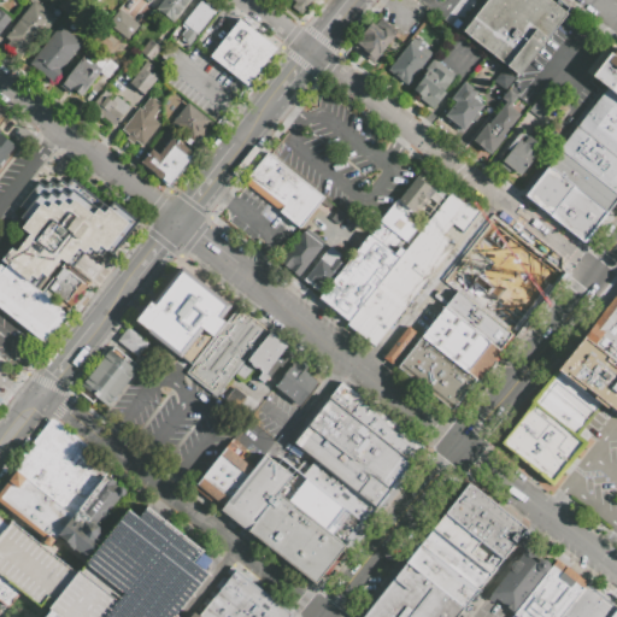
[(43,9),(33,0),(4,36),(7,40),(3,46),(10,52),(43,9)]
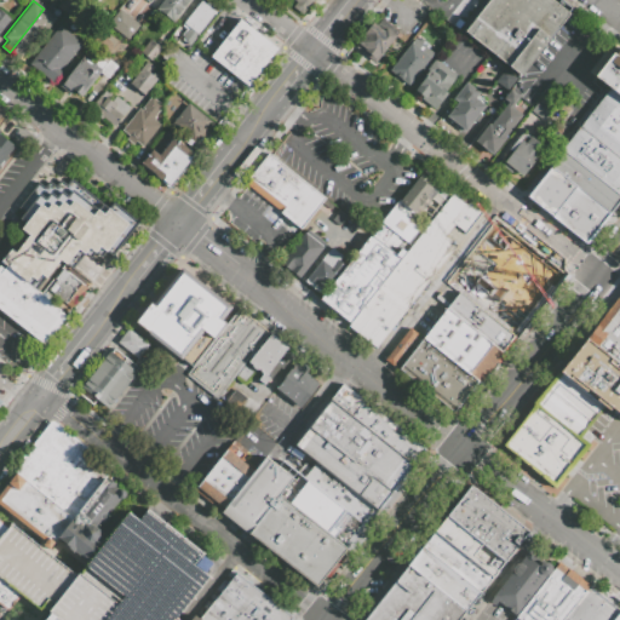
[(74,0),(62,0),(57,7),(67,15),(76,1),(74,0)]
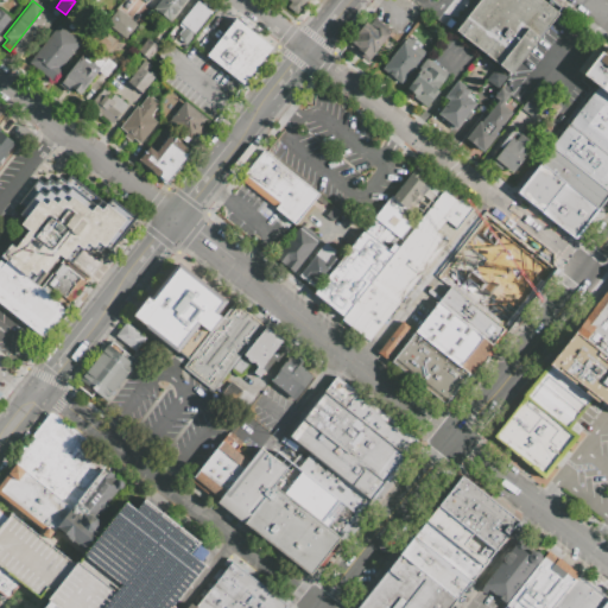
[(160,0),(187,0),(169,23),(153,10),(160,0)]
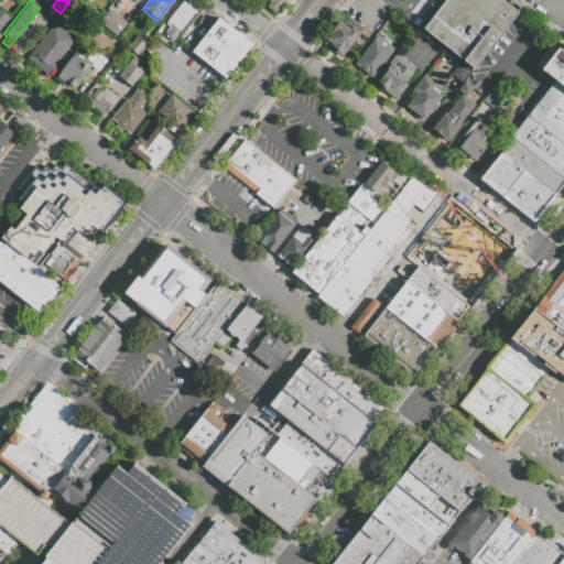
[(197,11),(174,43),(167,39),(170,36),(165,33),(172,25),(167,22),(183,0),(188,3),(190,1),(194,4),(193,7),(197,11)]
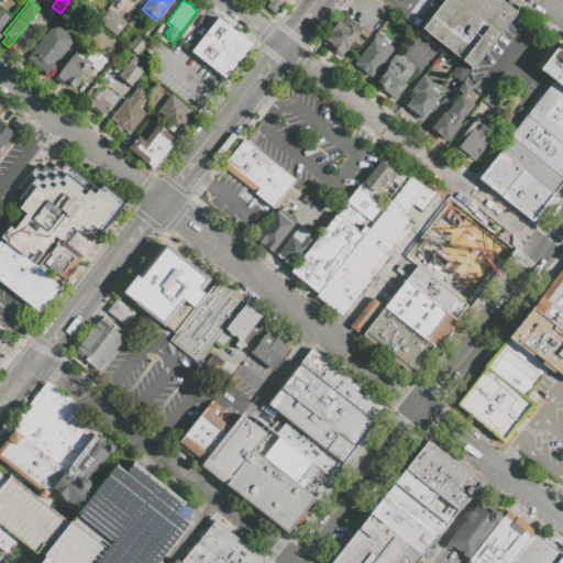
[(284,0),(266,0),(268,1),(265,6),(274,13),(284,0)]
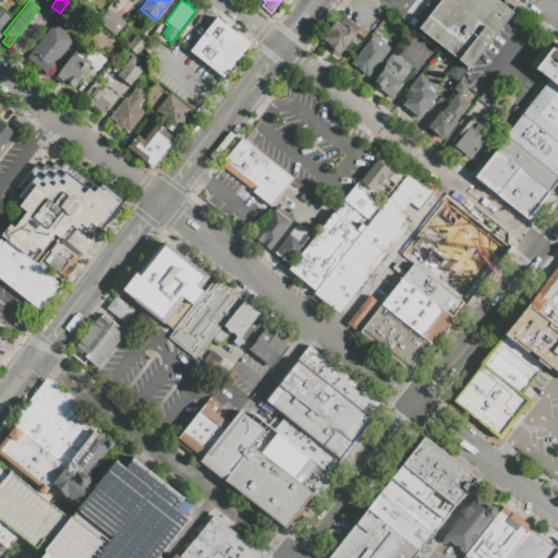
[(440,0),(480,0),(444,48),(419,28),(440,0)]
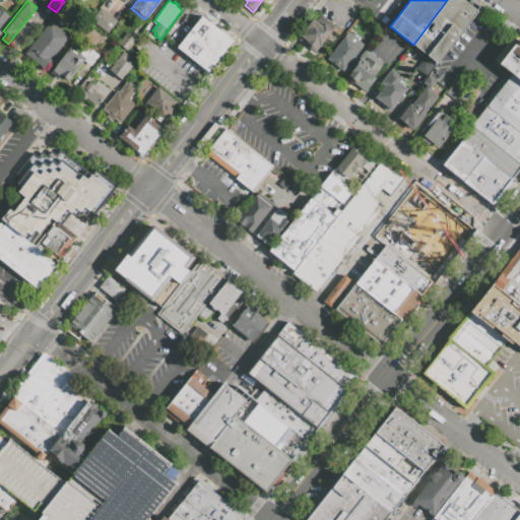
[(447,0),(464,0),(477,10),(437,63),(413,45),(447,0)]
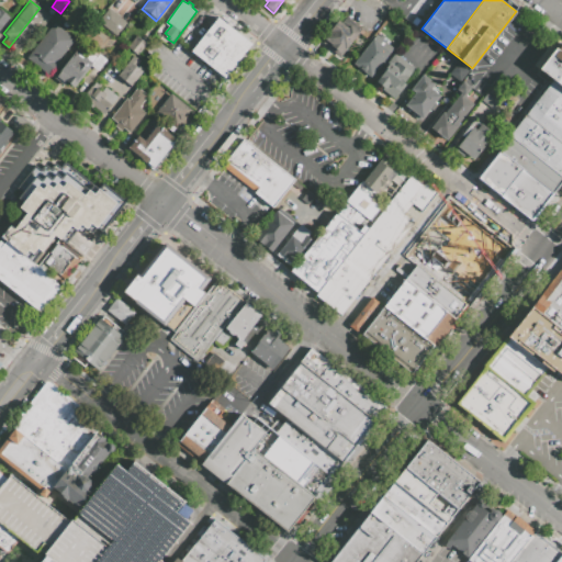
[(40,8),(9,47),(17,53),(22,45),(25,48),(51,17),(40,8)]
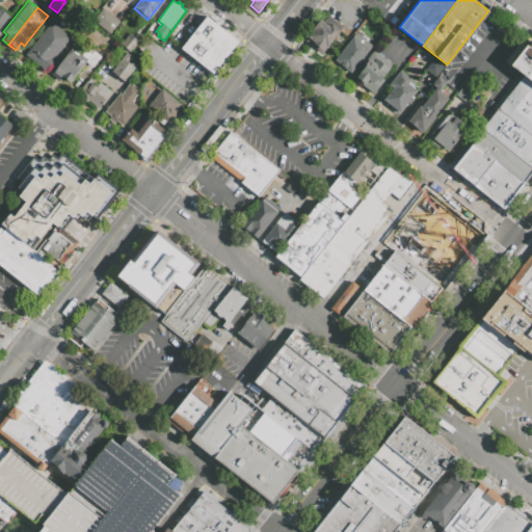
[(102,7),(122,22),(111,35),(92,21),(102,7)]
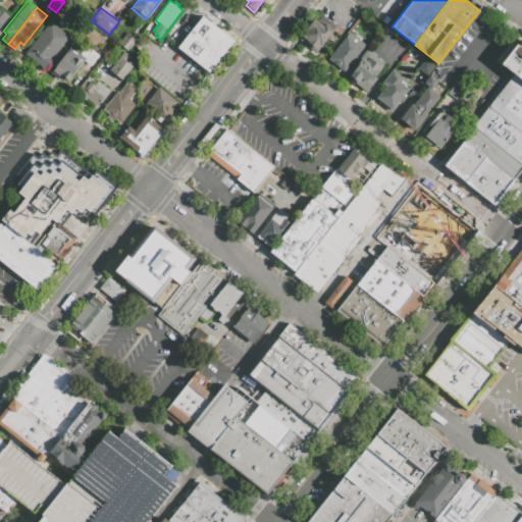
[(0,9),(0,31),(10,17),(0,9)]
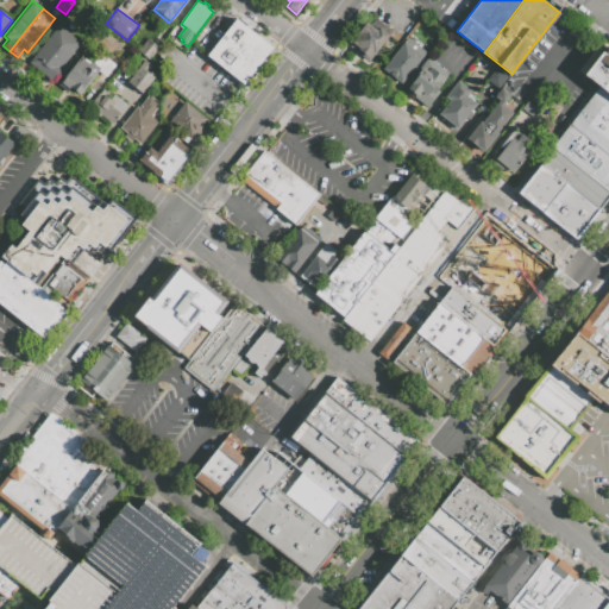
[(236,18),(206,56),(244,85),(272,46),(236,18)]
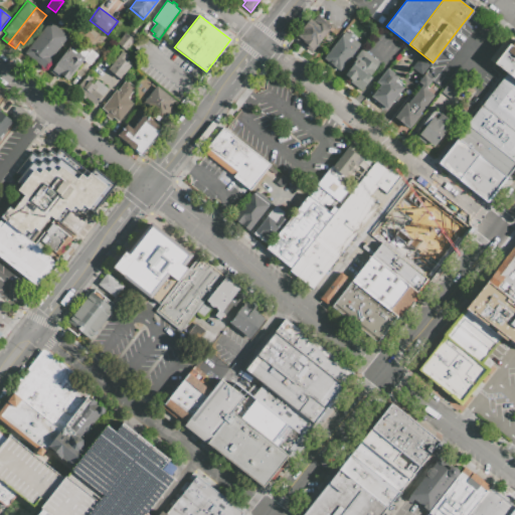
[(310,16),(318,23),(320,20),(330,28),(311,51),(295,37),(303,27),(302,26),(310,16)]
